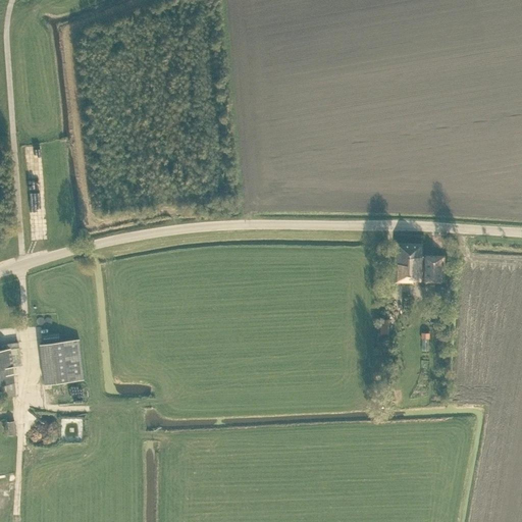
[(393,264),(392,282),(412,283),(412,281),(435,281),(435,295),(442,295),(444,257),(421,257),(421,245),(396,244),(396,254),(395,254),(395,264),(393,264)]
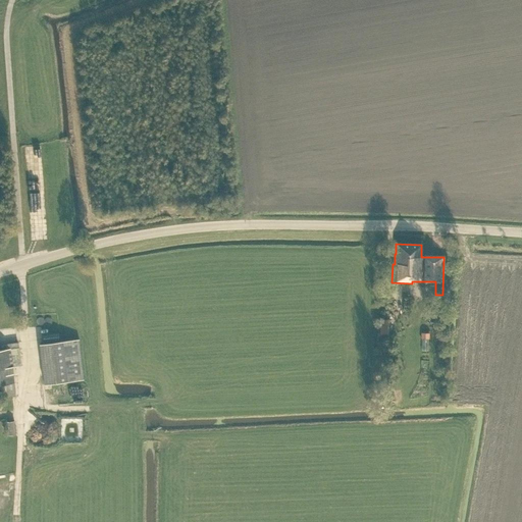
[(59,342),(58,333),(42,335),(43,344),(59,342)]
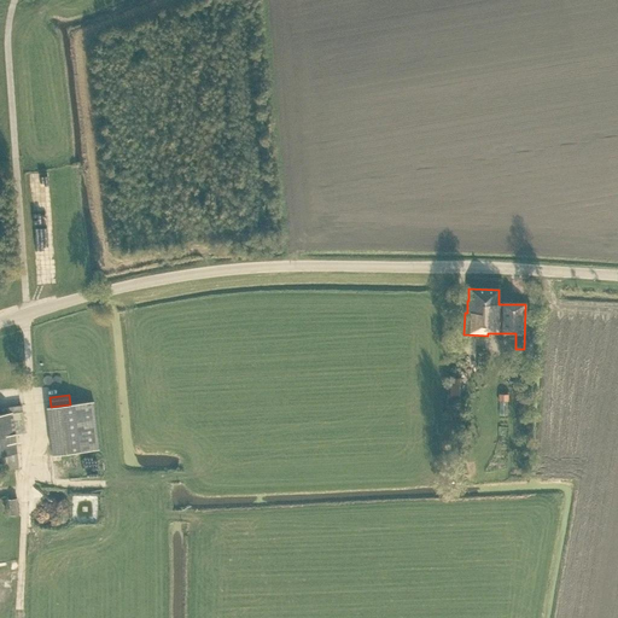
[(52,455),(99,450),(93,402),(46,407),(52,455)]
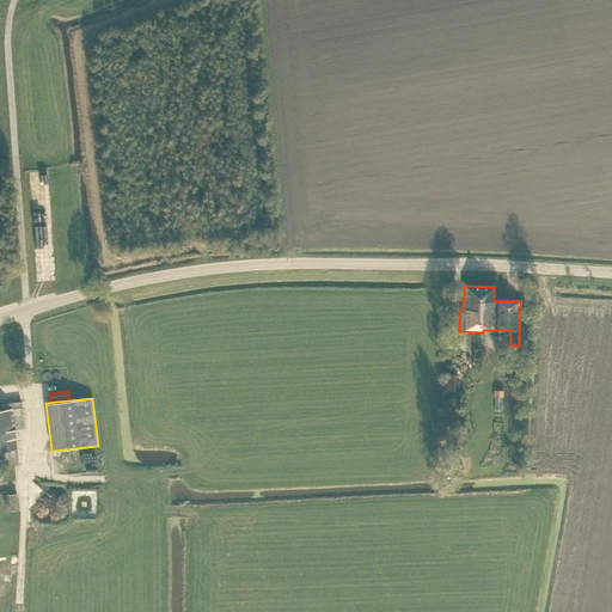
[(0,457),(2,458),(4,466),(18,464),(14,430),(24,429),(20,402),(0,404),(0,457)]
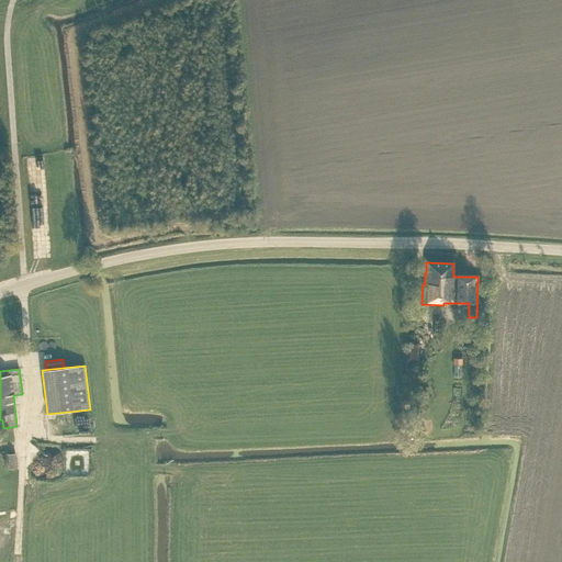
[(7,454),(9,470),(17,469),(14,453),(7,454)]
